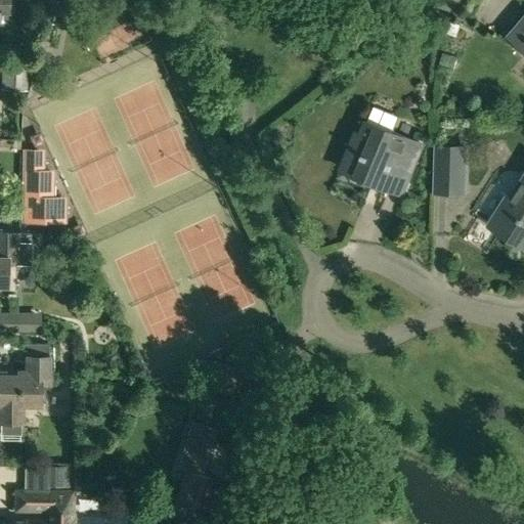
[(0,0),(0,23),(6,24),(6,9),(10,9),(9,0),(0,0)]
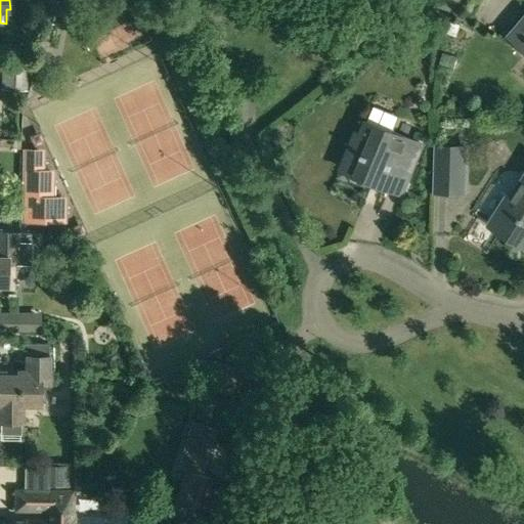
[(44,0),(40,20),(60,25),(66,0),(44,0)]
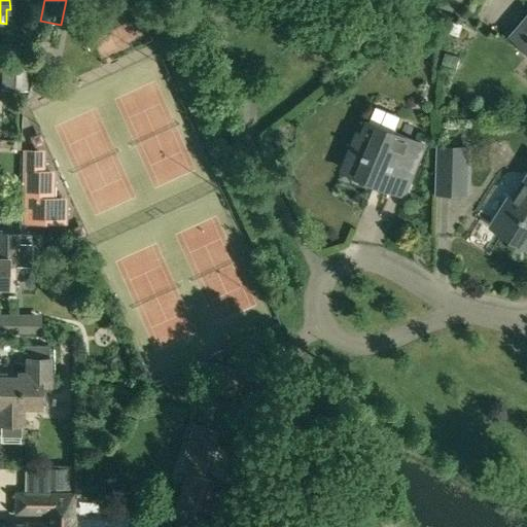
[(526,18),(513,35),(526,47),(526,48),(526,18)]
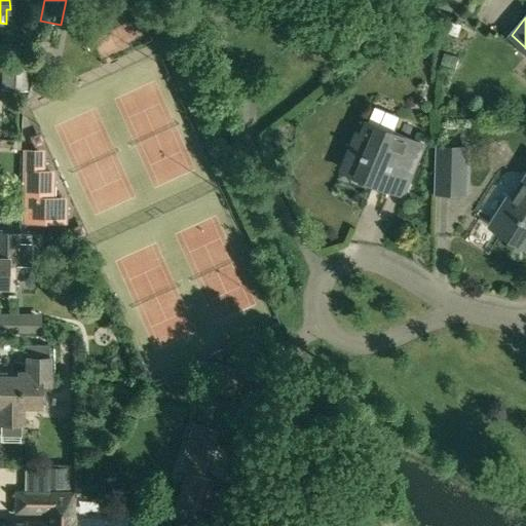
[(1,88),(27,89),(28,64),(2,63),(1,88)]
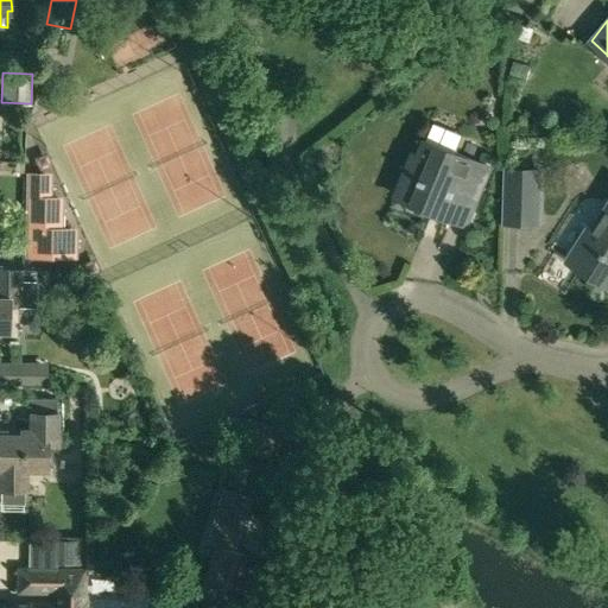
[(118,255),(168,236),(127,132),(77,151),(118,255)]
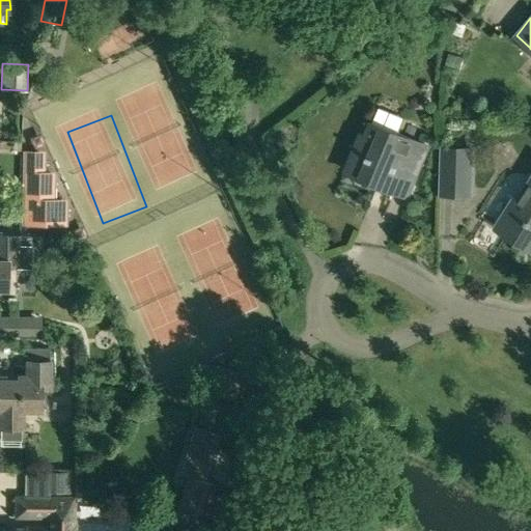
[(396,192),(417,142),(372,123),(367,137),(361,135),(346,171),(396,192)]
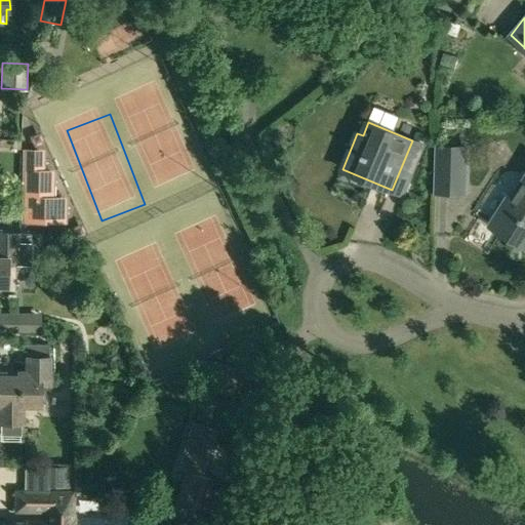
[(470,195),(471,146),(437,144),(435,194),(470,195)]
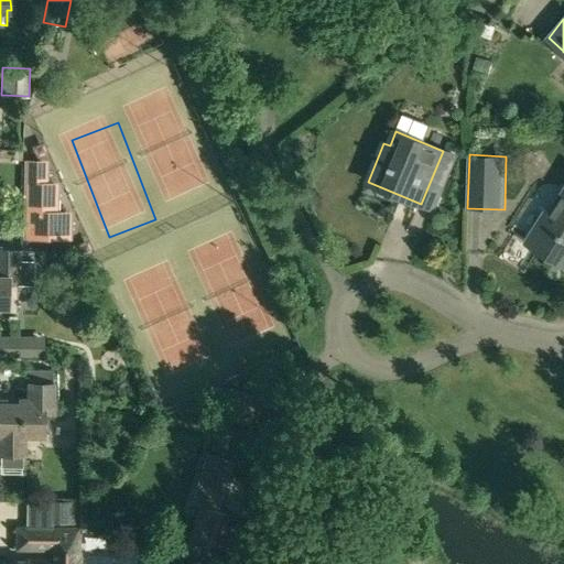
[(67,235),(68,215),(55,215),(56,186),(44,186),(45,163),(30,163),(29,234),(67,235)]
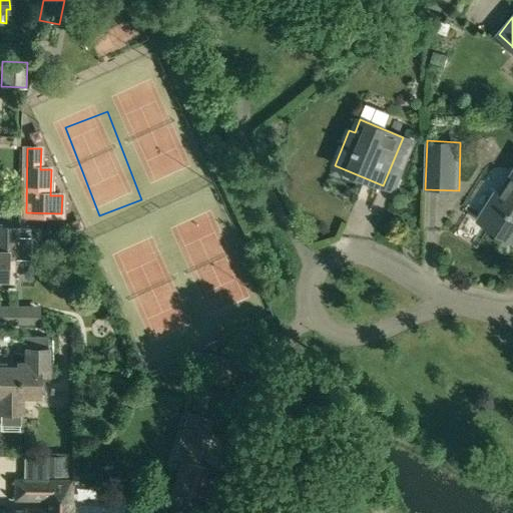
[(512,239),(512,175),(500,196),(497,194),(481,219),(512,239)]
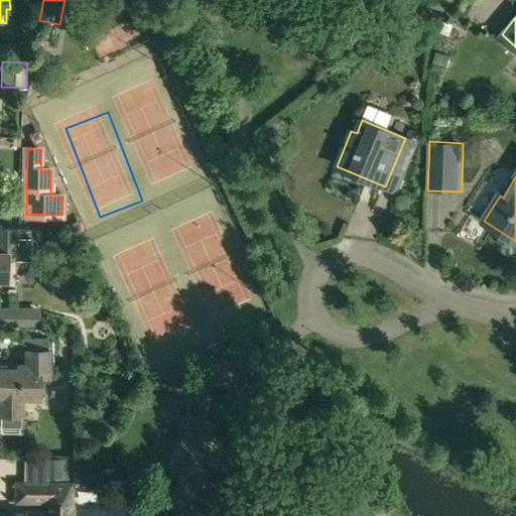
[(31,260),(32,237),(20,237),(20,230),(0,229),(0,279),(9,280),(9,260),(31,260)]
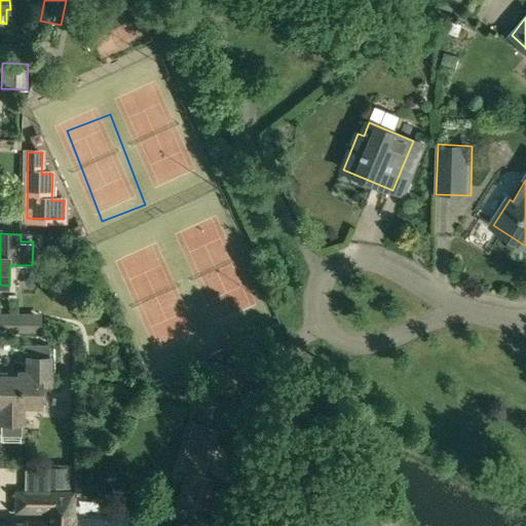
[(0,333),(40,334),(40,317),(0,316),(0,333)]
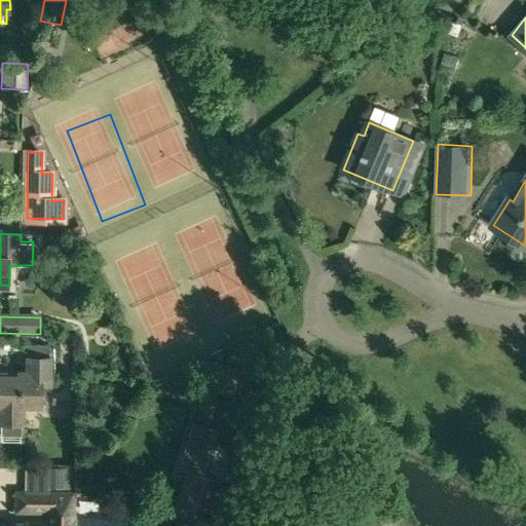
[(55,372),(48,372),(48,342),(26,343),(27,354),(27,370),(20,370),(20,375),(0,375),(0,404),(1,405),(1,421),(2,421),(2,431),(21,431),(21,421),(24,421),(24,404),(41,404),(41,383),(53,383),(54,383),(55,382),(55,381),(55,380),(55,372)]
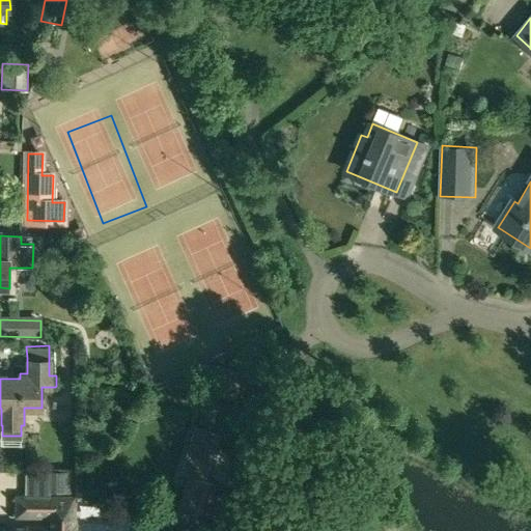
[(247,375),(212,363),(204,389),(239,399),(247,375)]
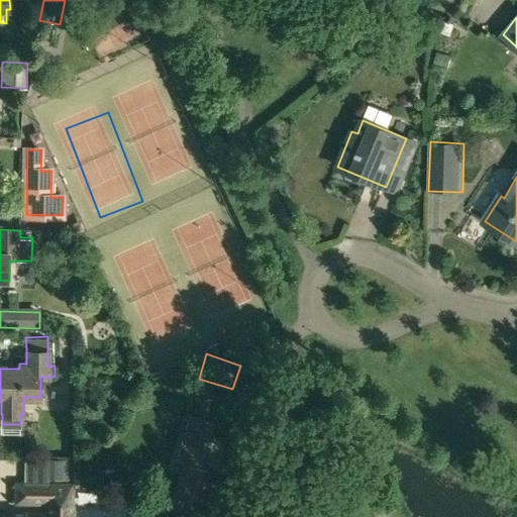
[(60,413),(80,414),(81,400),(61,399),(60,413)]
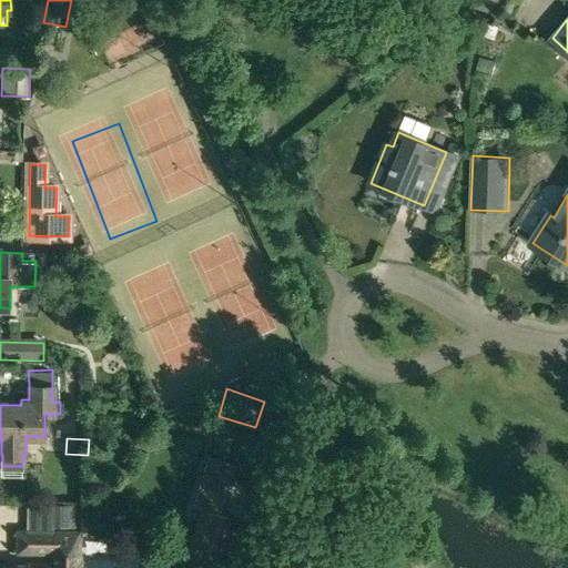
[(233,517),(219,513),(232,470),(211,464),(198,506),(204,508),(190,555),(219,564),(233,517)]
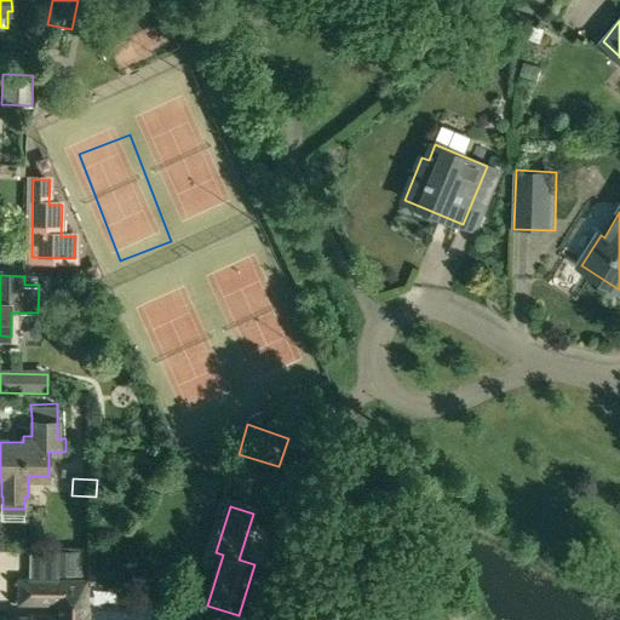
[(12,527),(34,528),(34,512),(12,512),(12,527)]
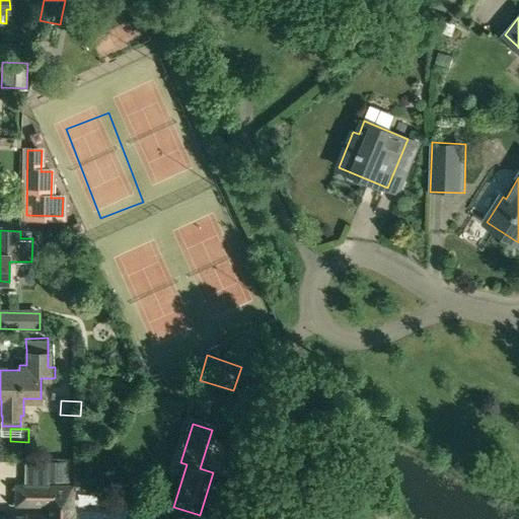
[(50,505),(49,517),(5,516),(4,518),(72,518),(73,515),(72,515),(72,487),(17,487),(17,505),(50,505)]
